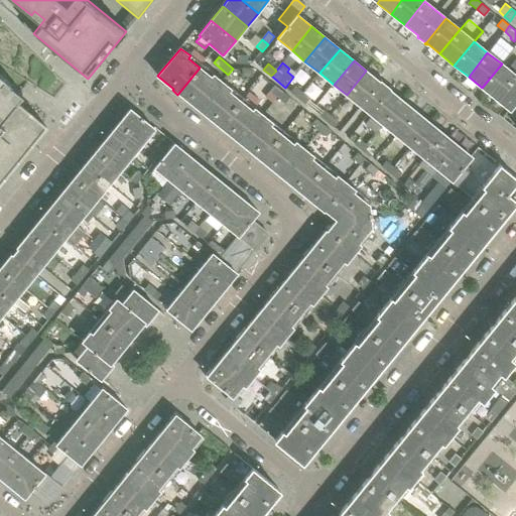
[(496,99),(515,75),(502,63),(482,88),(496,99)]
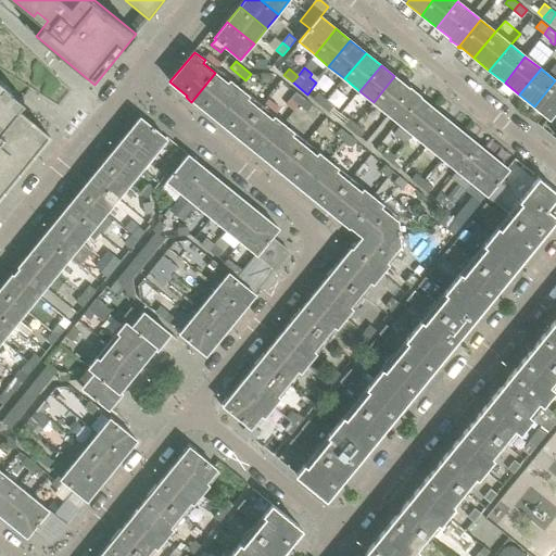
[(214,118),(239,88),(230,81),(228,84),(215,73),(191,102),(197,106),(198,105),(214,118)]
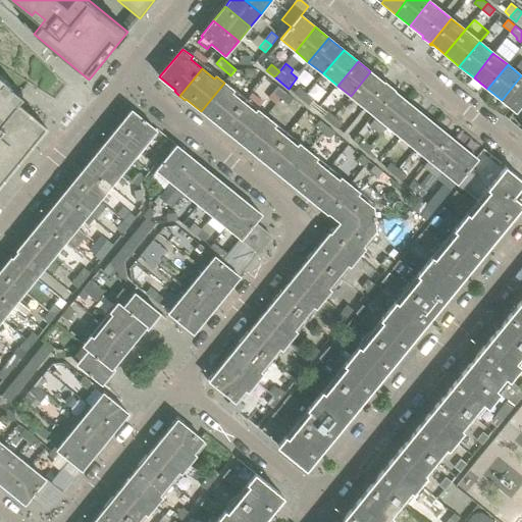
[(256,77),(256,68),(245,68),(245,77),(256,77)]
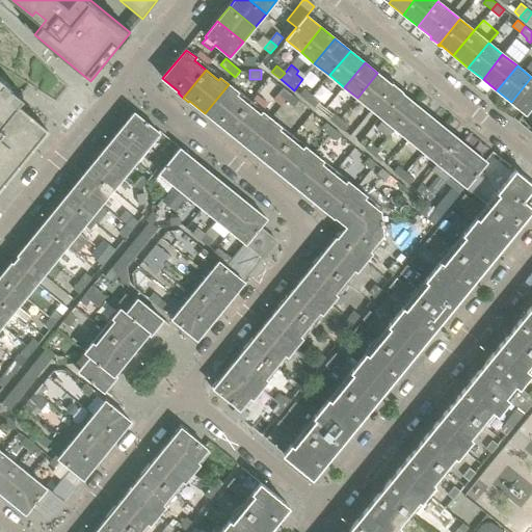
[(379,115),(401,91),(400,90),(394,85),(394,84),(393,83),(392,84),(377,73),(357,98),(379,115)]
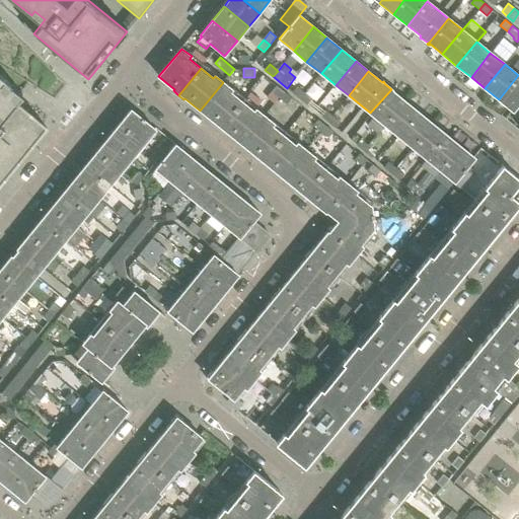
[(518,74),(518,75),(499,99),(512,110),(505,120),(515,128),(518,122),(518,74)]
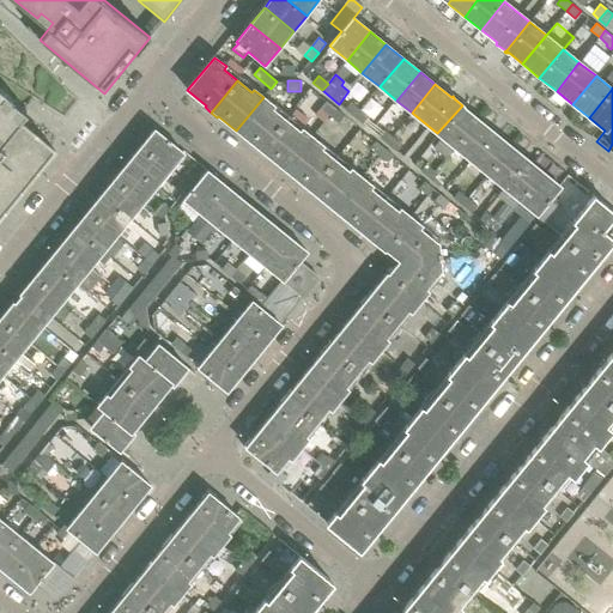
[(0,216),(10,205),(55,150),(18,120),(26,110),(0,89),(0,216)]
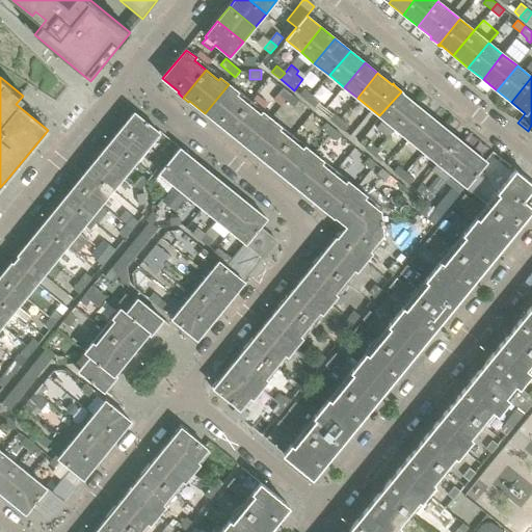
[(225,132),(247,104),(236,95),(238,92),(229,84),(205,113),(221,127),(220,128),(225,132)]
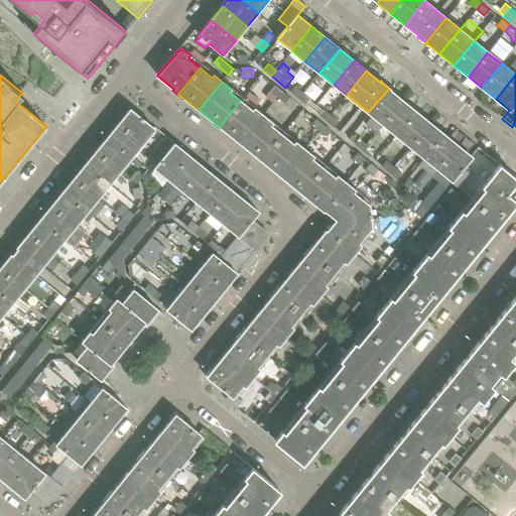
[(277,97),(282,91),(275,85),(270,91),(277,97)]
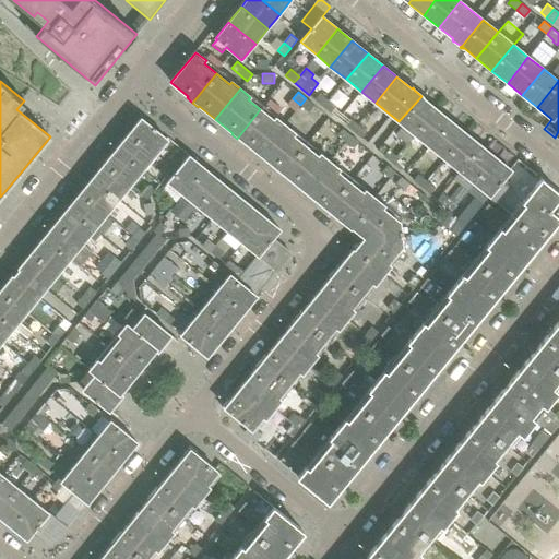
[(329,99),(321,93),(316,99),(323,106),(329,99)]
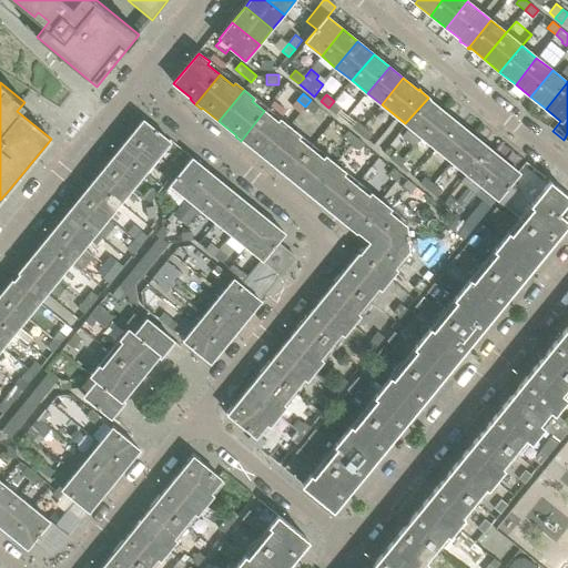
[(422,137),(443,111),(429,99),(429,97),(428,97),(427,97),(428,98),(405,123),(409,127),(402,137),(414,146),(422,137)]
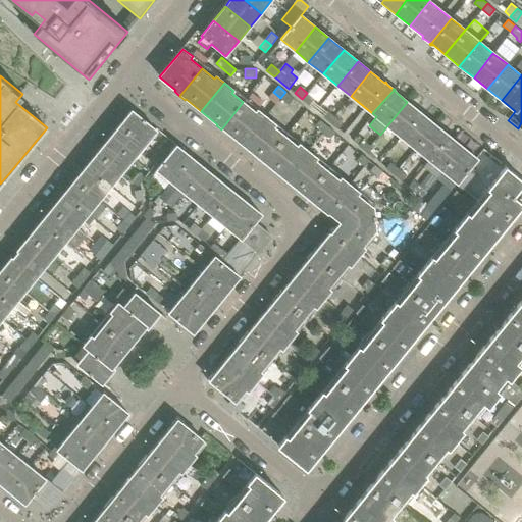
[(294,98),(285,92),(280,98),(289,104),(294,98)]
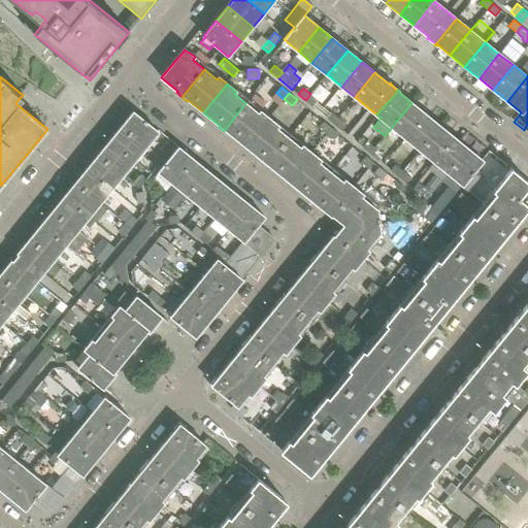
[(319,101),(310,94),(305,100),(314,107),(319,101)]
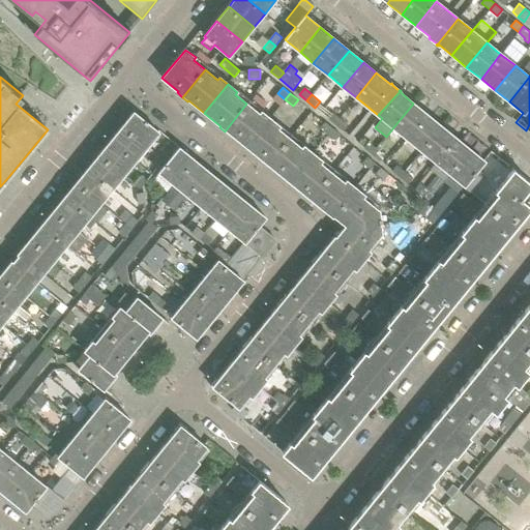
[(246,147),(269,118),(262,112),(259,114),(246,104),(225,131),(231,136),(231,135),(246,147)]
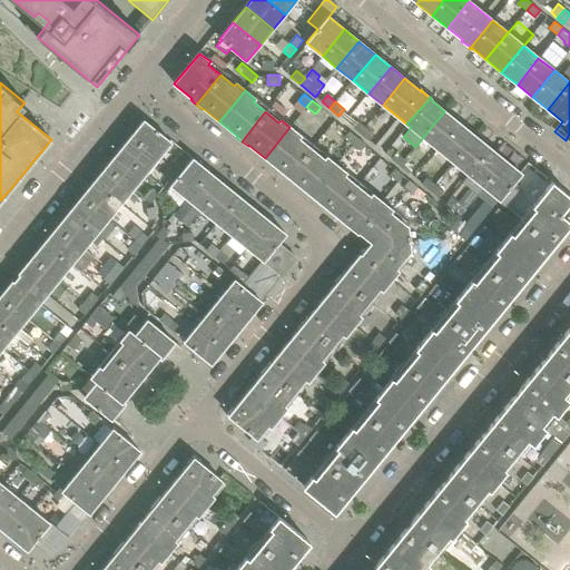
[(438,149),(459,123),(444,111),(423,137),(438,149)]
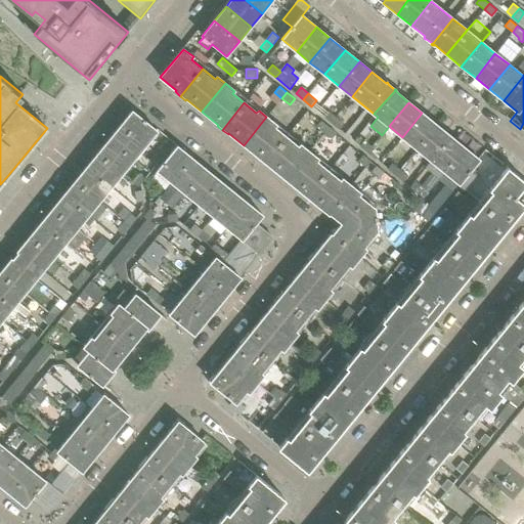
[(157,131),(132,111),(121,125),(145,144),(157,131)]
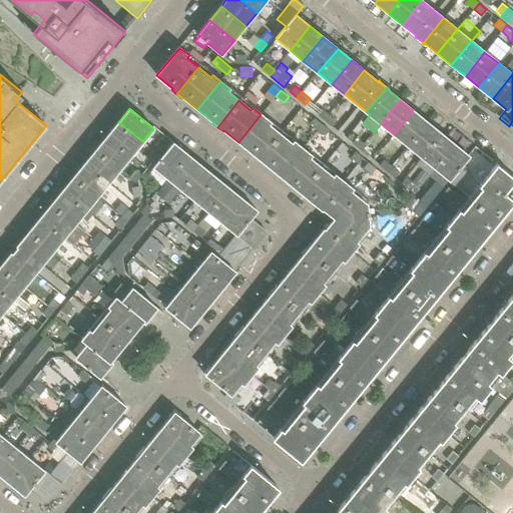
[(325,120),(329,114),(328,113),(322,108),(317,114),(325,120)]
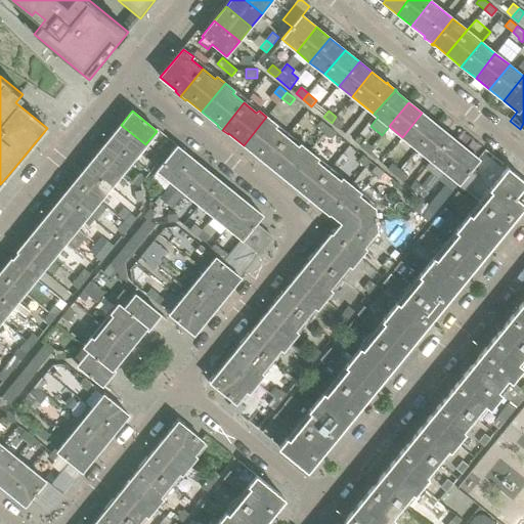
[(418,149),(437,125),(422,113),(402,137),(418,149)]
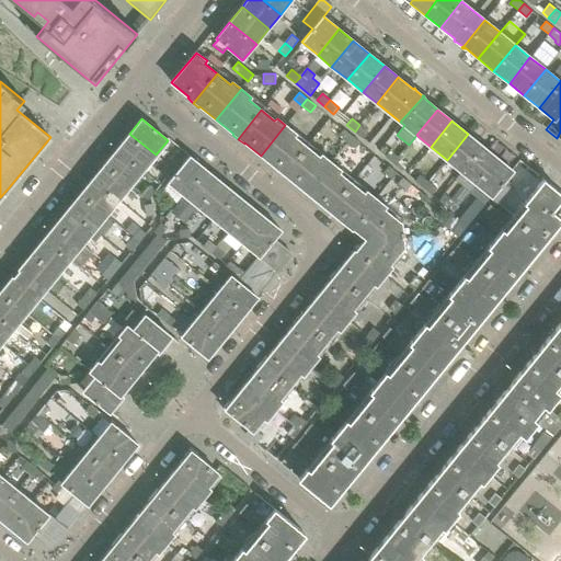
[(283,175),(307,147),(294,136),(296,134),(285,125),(261,156),(278,170),(277,171),(283,175)]
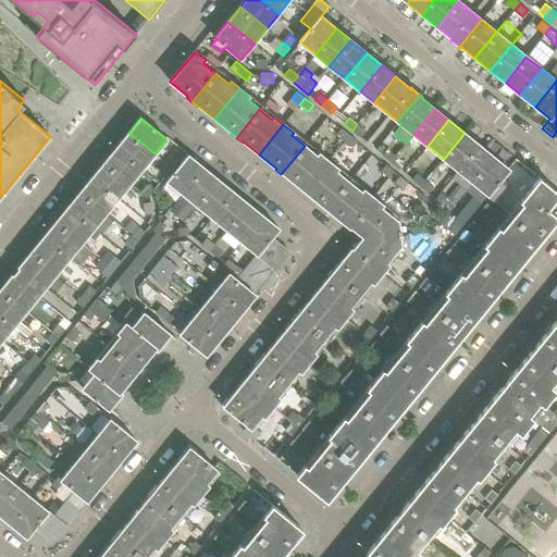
[(366,131),(357,124),(353,131),(356,134),(360,137),(366,131)]
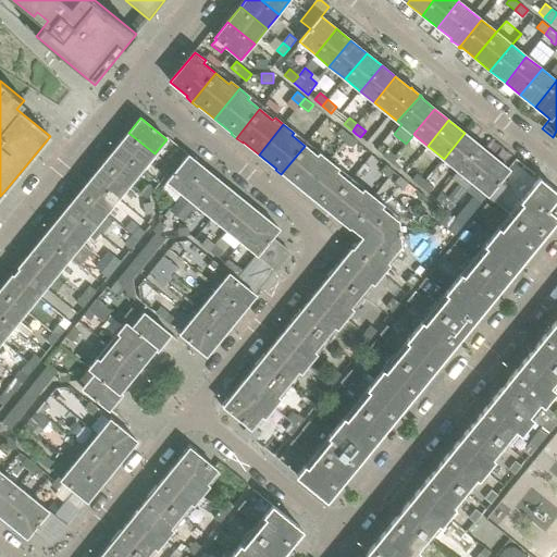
[(344,140),(348,134),(342,128),(336,134),(344,140)]
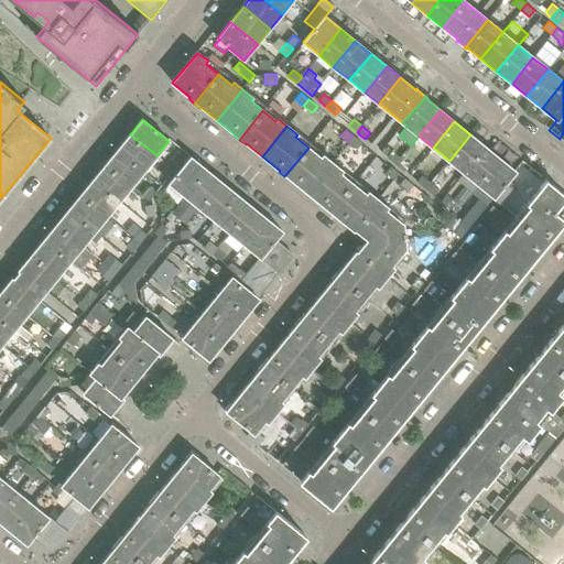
[(156,155),(130,134),(118,150),(144,171),(149,174),(153,169),(149,165),(156,155)]
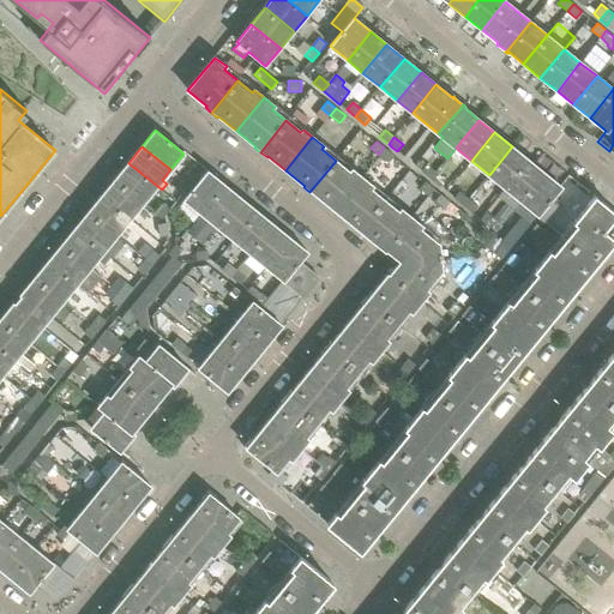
[(505,187),(528,160),(512,146),(489,175),(505,187)]
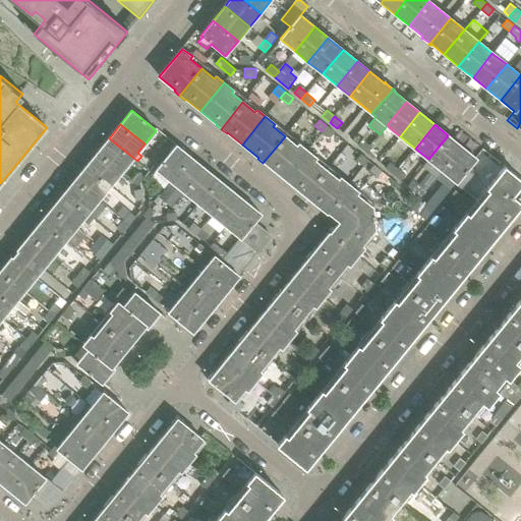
[(335,133),(326,125),(322,131),(330,138),(335,133)]
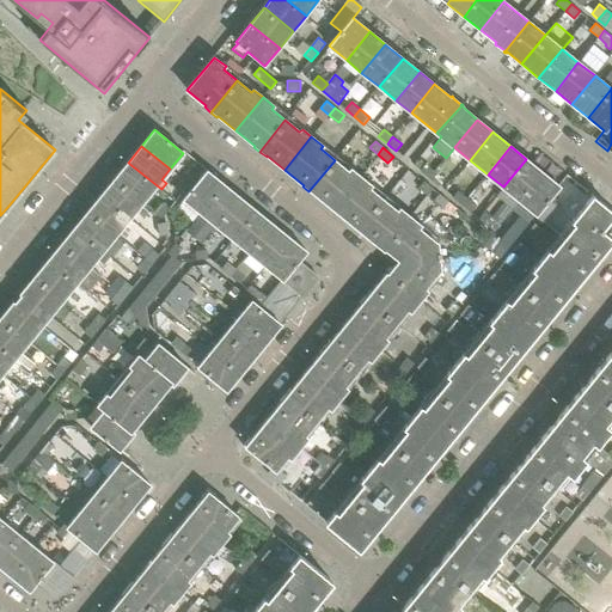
[(429,178),(435,171),(441,164),(433,157),(421,171),(429,178)]
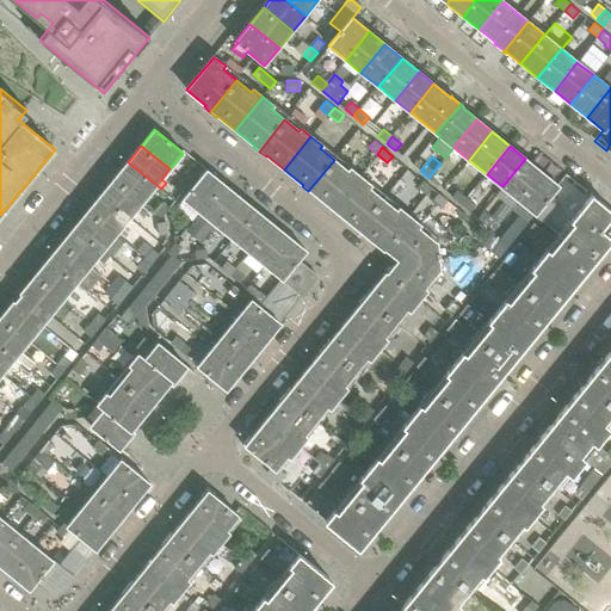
[(519,201),(542,172),(525,159),(503,186),(519,201)]
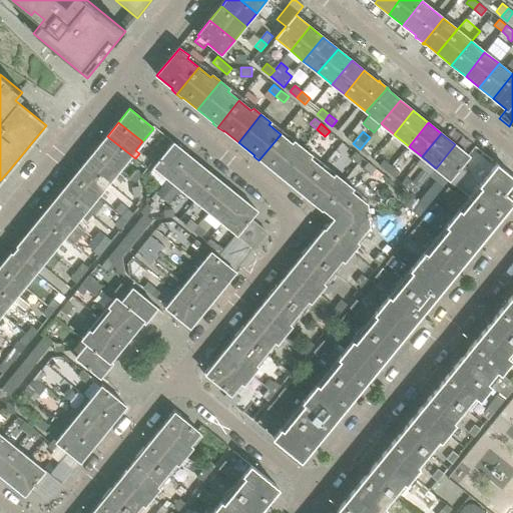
[(279,175),(302,147),(294,141),(292,143),(281,134),(259,160),(265,164),(265,163),(279,175)]
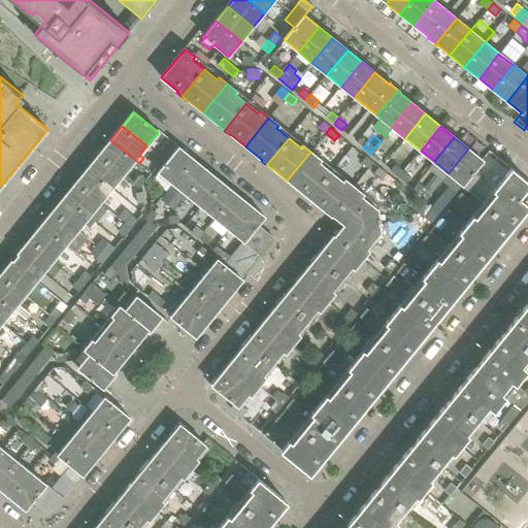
[(135,160),(110,140),(98,155),(123,174),(135,160)]
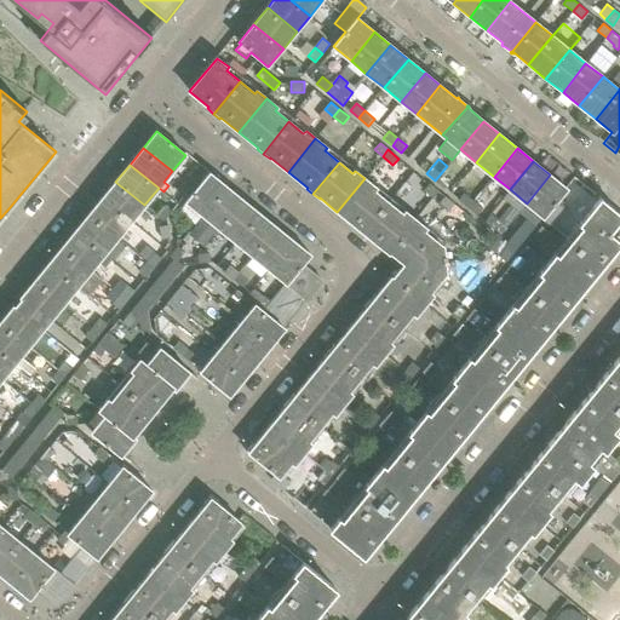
[(191,187),(199,177),(191,172),(184,181),(191,187)]
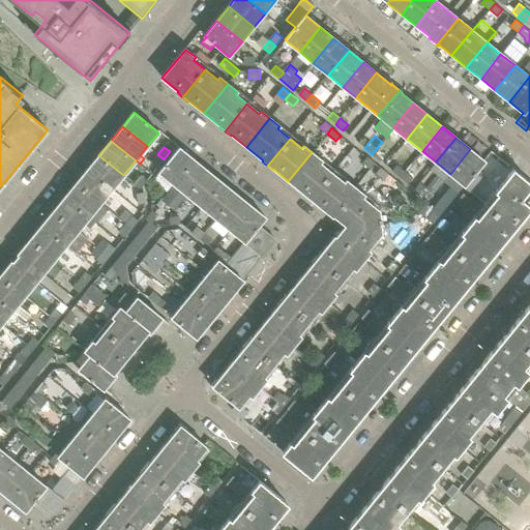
[(168,163),(159,173),(173,184),(174,184),(194,159),(179,148),(168,163)]
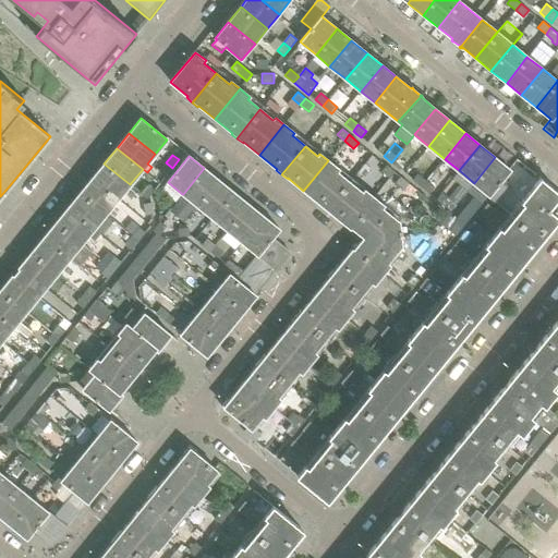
[(405,162),(397,156),(391,162),(400,169),(405,162)]
